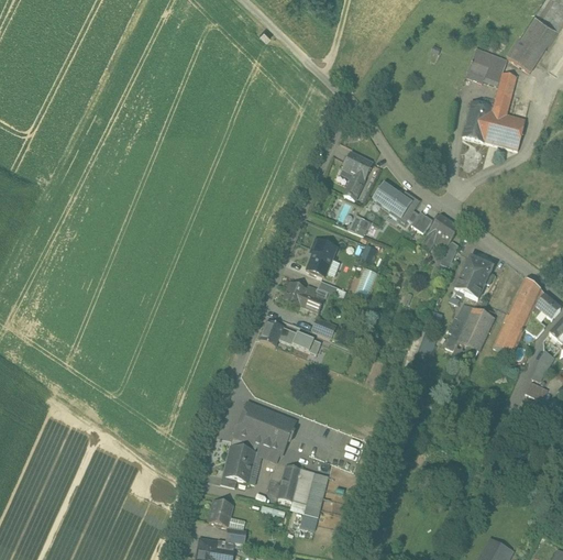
[(562,0),(542,0),(536,12),(542,17),(552,0),(562,0)]
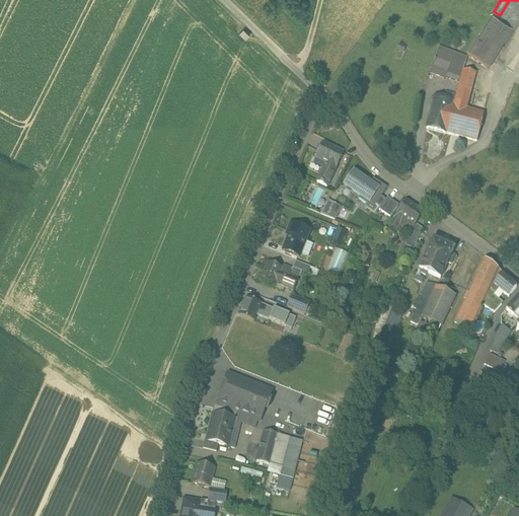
[(509,0),(500,15),(515,24),(518,17),(518,0),(509,0)]
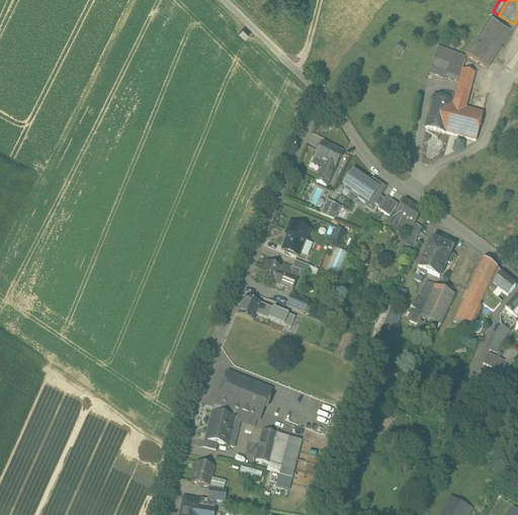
[(493,11),(466,52),(488,66),(514,24),(499,15),(493,11)]
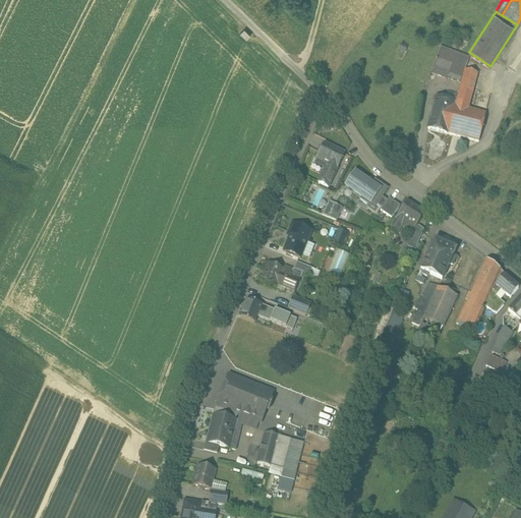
[(467,55),(441,45),(436,56),(452,62),(462,66),(467,55)]
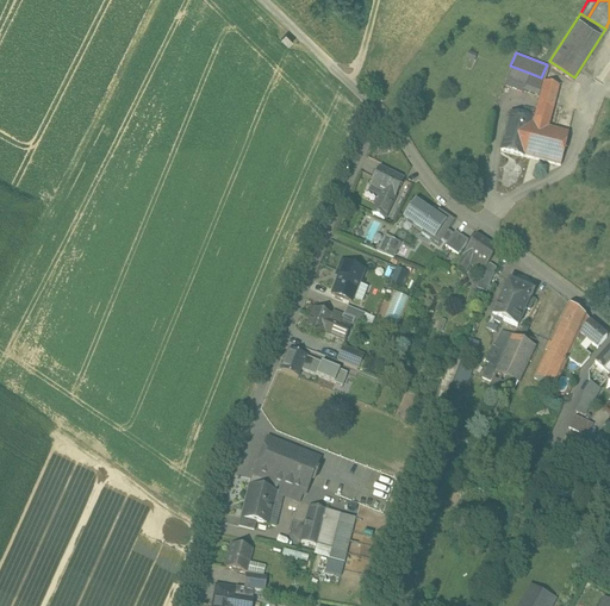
[(529,73),(510,66),(504,82),(523,89),(523,87),(529,73)]
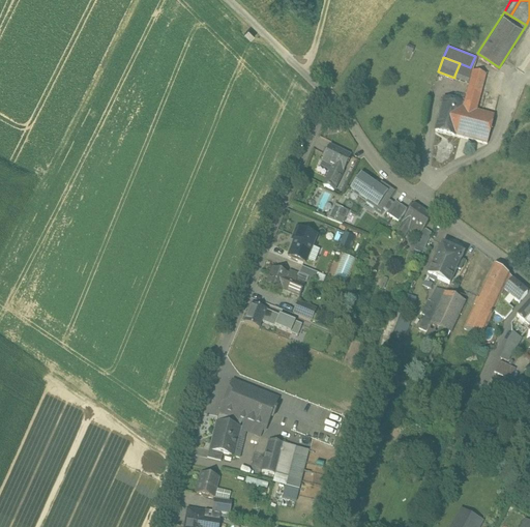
[(470,67),(460,63),(454,76),(466,80),(470,67)]
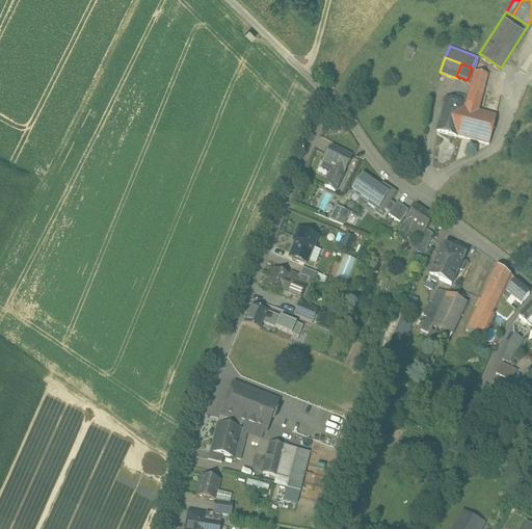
[(468,98),(456,133),(489,141),(497,112),(478,107),(487,72),(475,69),(467,98),(468,98)]
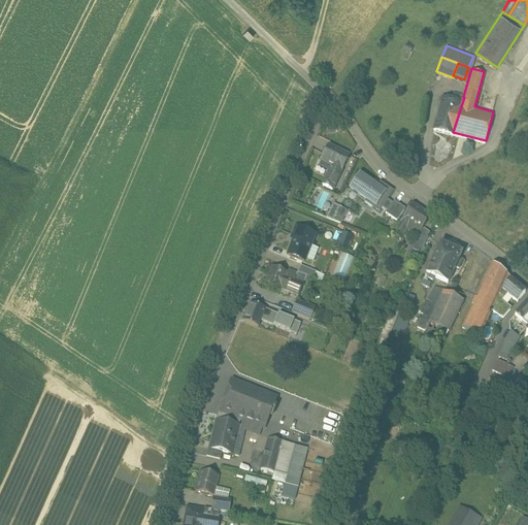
[(452,98),(442,95),(434,127),(453,132),(464,97),(463,97),(461,96),(460,100),(452,98)]
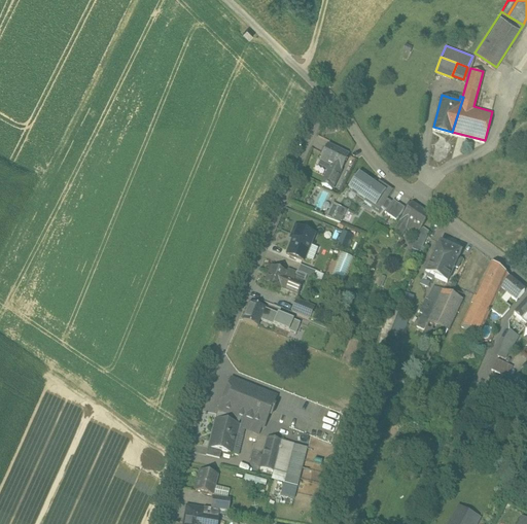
[(330,163),(321,182),(332,187),(349,152),(327,142),(320,158),(330,163)]
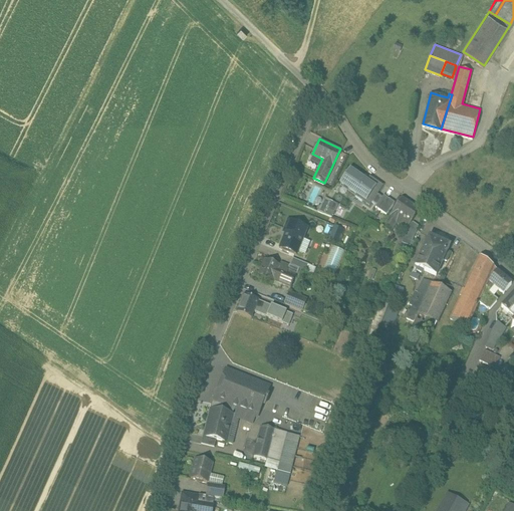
[(366,178),(350,167),(340,181),(341,181),(357,191),(355,194),(369,203),(372,199),(376,202),(382,195),(377,191),(383,183),(369,174),(366,178)]
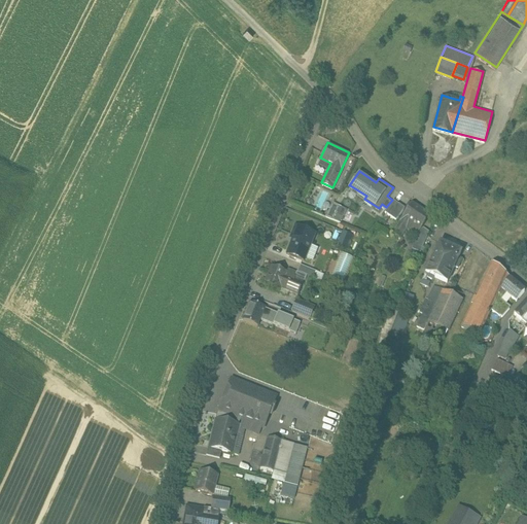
[(386,207),(385,210),(396,217),(405,205),(393,197),(386,207)]
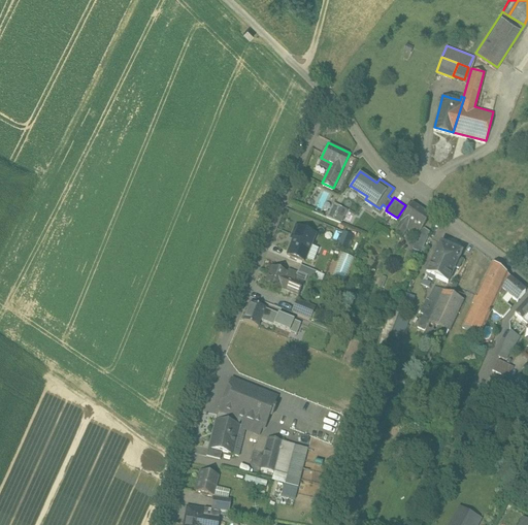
[(326,200),(321,210),(327,214),(332,202),(326,200)]
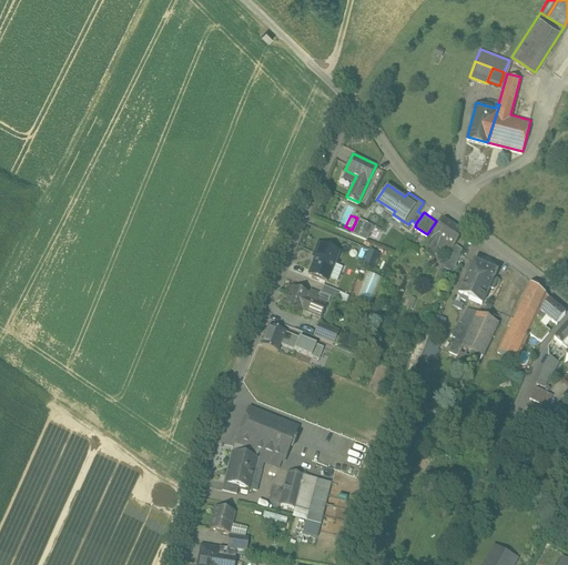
[(352,230),(352,231),(358,234),(365,219),(358,215),(357,218),(352,230)]
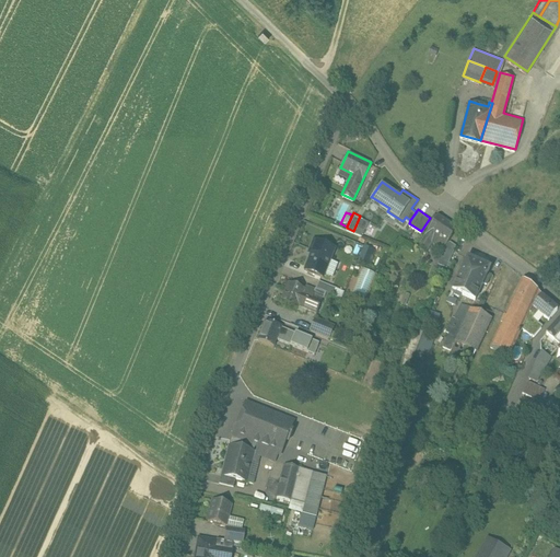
[(438,213),(424,234),(432,240),(442,246),(456,225),(438,213)]
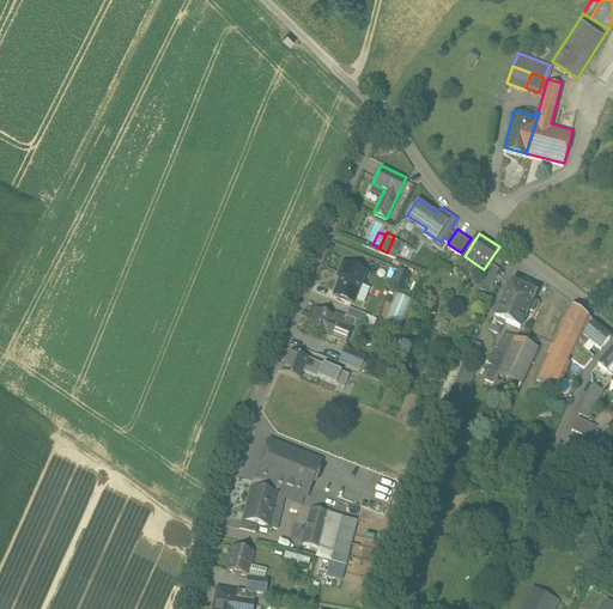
[(394,236),(387,253),(395,256),(404,241),(394,236)]
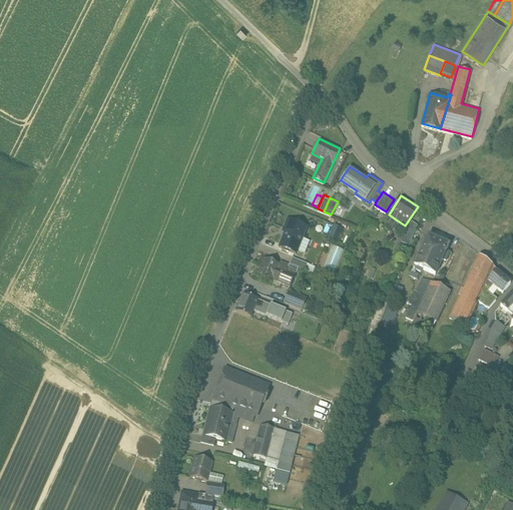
[(396,219),(389,214),(383,223),(390,228),(396,219)]
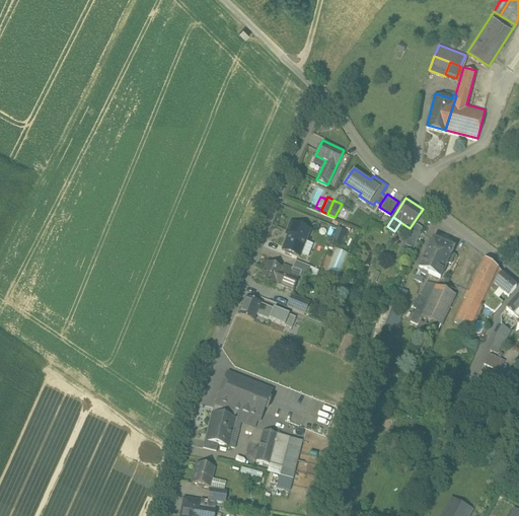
[(309,228),(290,220),(287,228),(290,229),(283,247),(299,254),(309,228)]
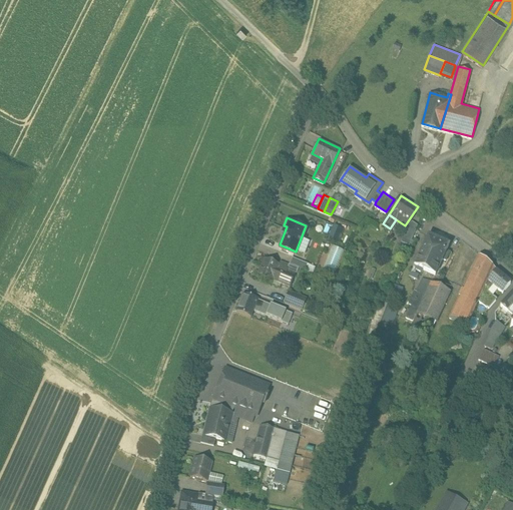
[(337,235),(342,226),(328,217),(323,227),(337,235)]
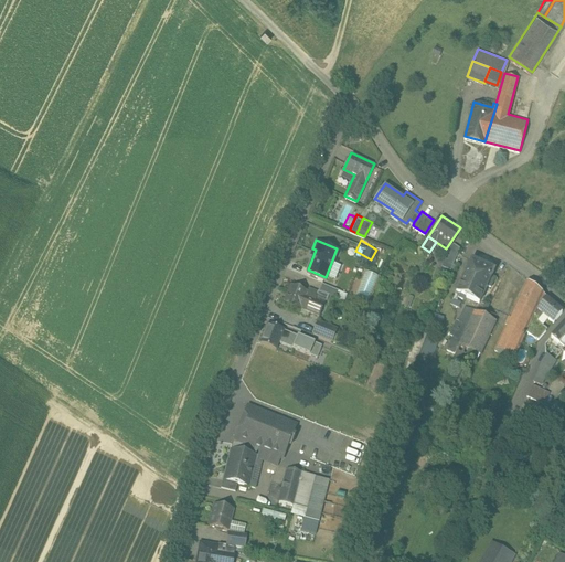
[(454,241),(446,252),(441,264),(450,267),(456,254),(460,245),(454,241)]
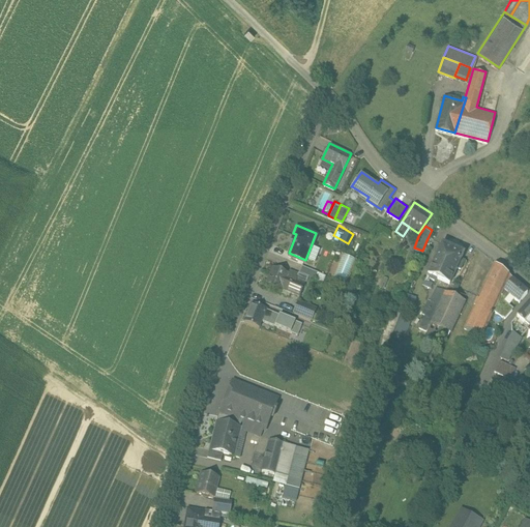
[(442,241),(425,277),(433,281),(436,275),(449,282),(457,265),(461,266),(464,259),(461,257),(464,252),(442,241)]
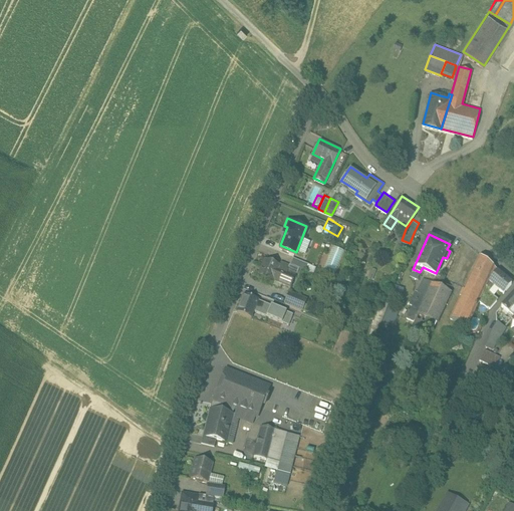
[(407,252),(410,243),(402,240),(398,249),(407,252)]
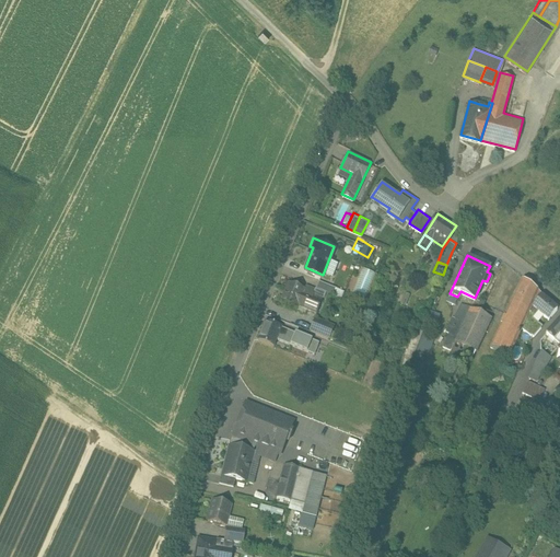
[(375,271),(362,265),(351,291),(365,297),(375,271)]
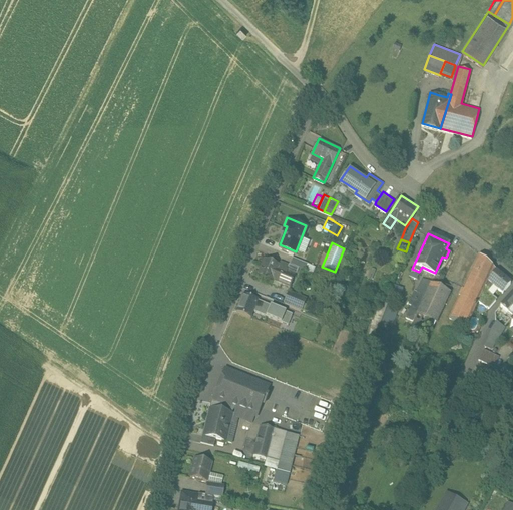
[(478,253),(449,316),(467,324),(478,299),(481,293),(488,277),(495,268),(478,253)]
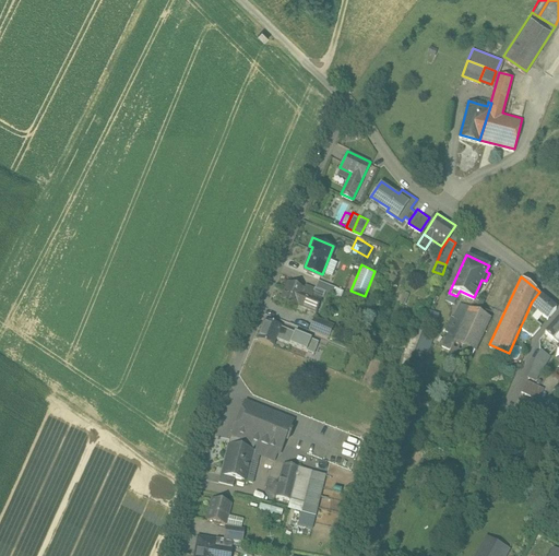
[(335,285),(319,279),(316,285),(332,292),(335,285)]
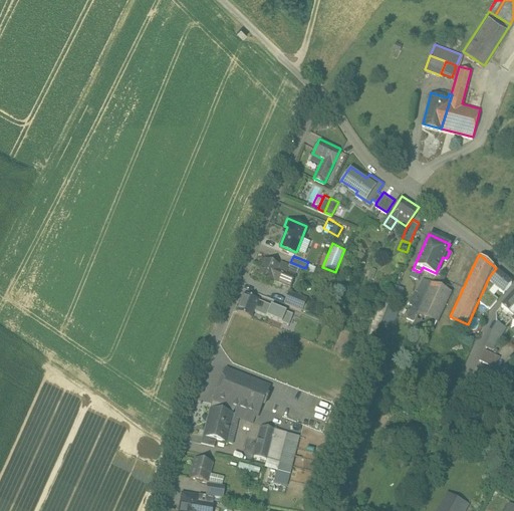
[(280,263),(265,257),(257,276),(272,282),(274,278),(290,285),(295,273),(294,273),(295,270),(303,273),(305,268),(290,262),(289,264),(287,270),(278,267),(280,263)]
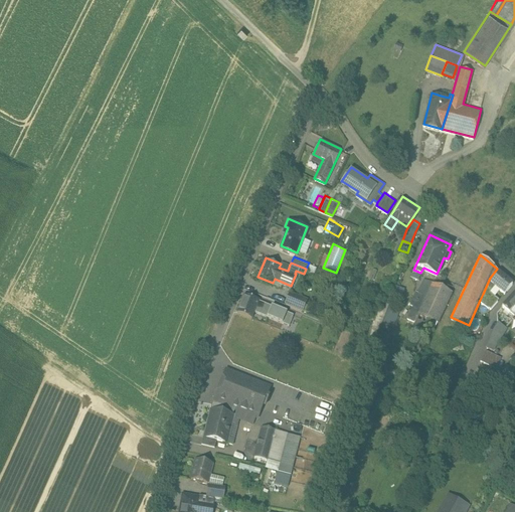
[(290,265),(282,262),(281,264),(279,268),(288,271),(290,265)]
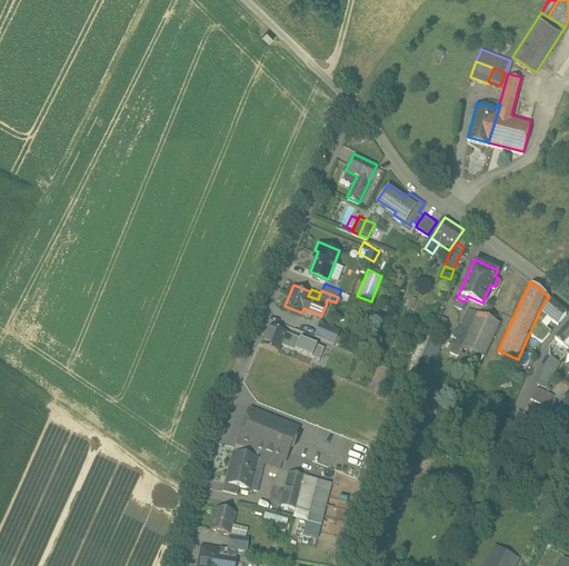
[(549,297),(541,307),(533,325),(541,330),(545,326),(547,325),(552,318),(557,321),(566,311),(549,297)]
